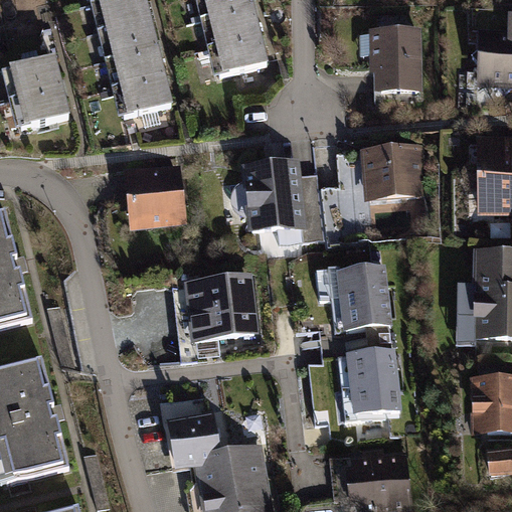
[(89,0),(120,118),(175,103),(149,0),(89,0)]
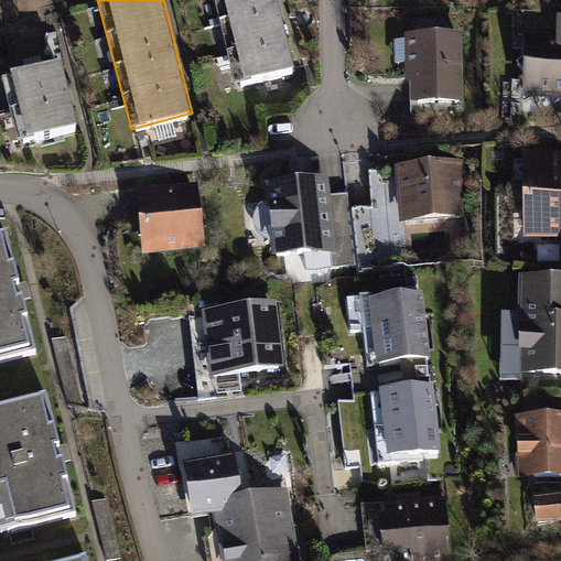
[(208,0),(232,87),(292,71),(273,0),(208,0)]
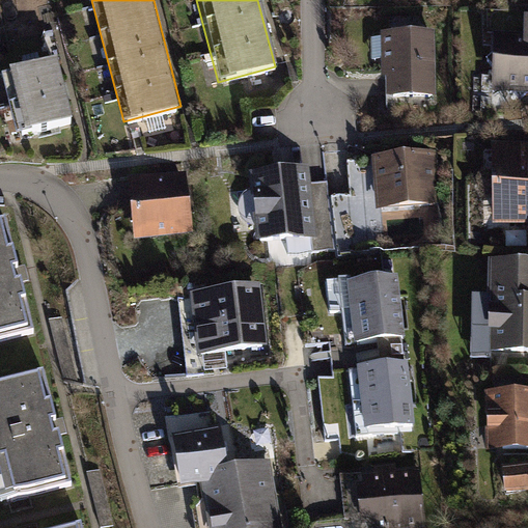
[(523,32),(492,30),(489,86),(527,88),(527,15),(524,16),(523,32)]
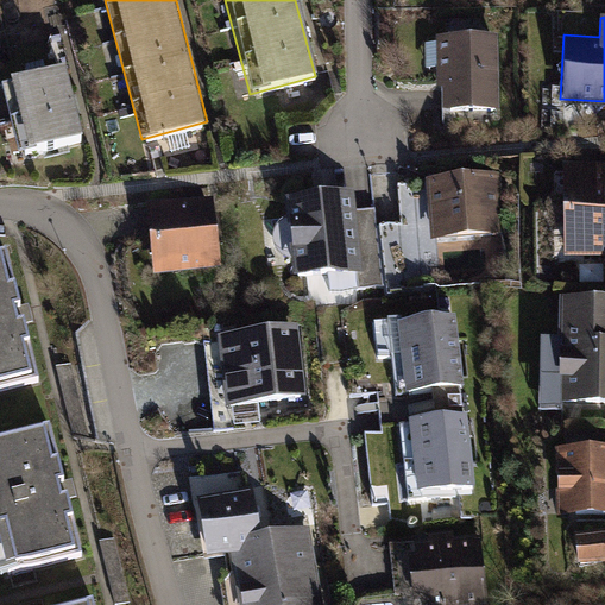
[(498,33),(439,36),(441,108),(500,106),(498,33)]
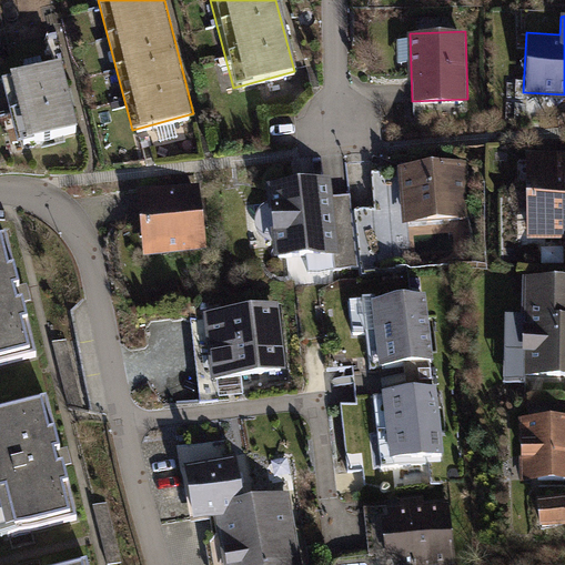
[(56,59),(0,73),(9,109),(64,94),(56,59)]
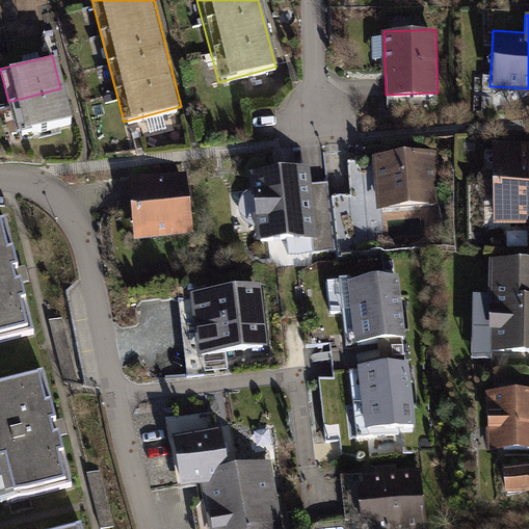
[(60,88),(8,102),(18,136),(70,123),(60,88)]
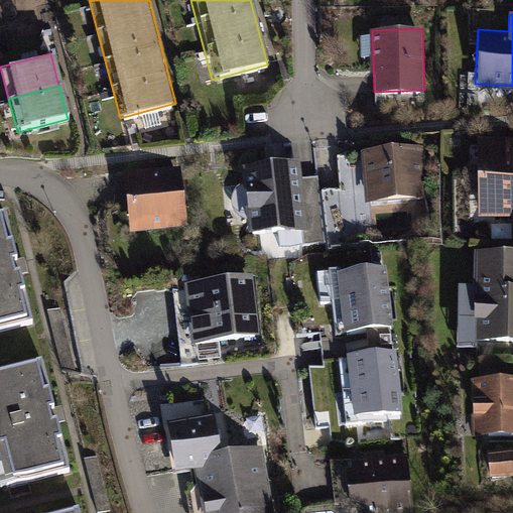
[(512,137),(478,138),(478,213),(512,213),(512,137)]
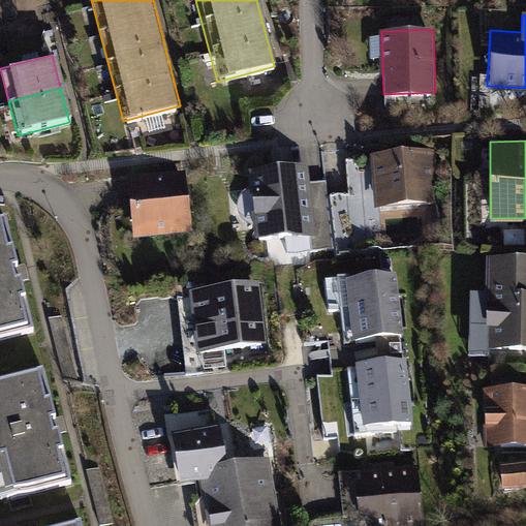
[(435,147),(371,152),(375,207),(439,202),(435,147)]
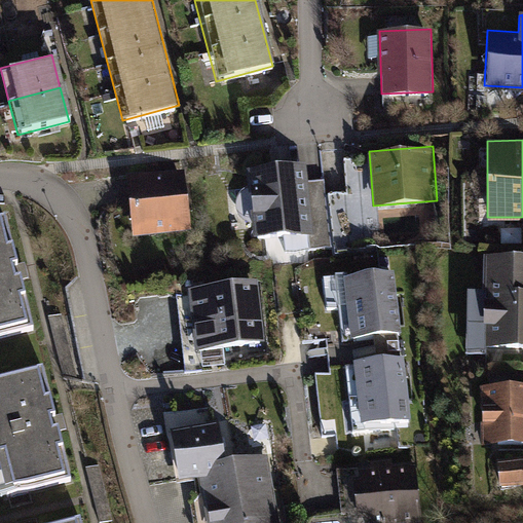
[(302,166),(247,172),(253,236),(308,231),(302,166)]
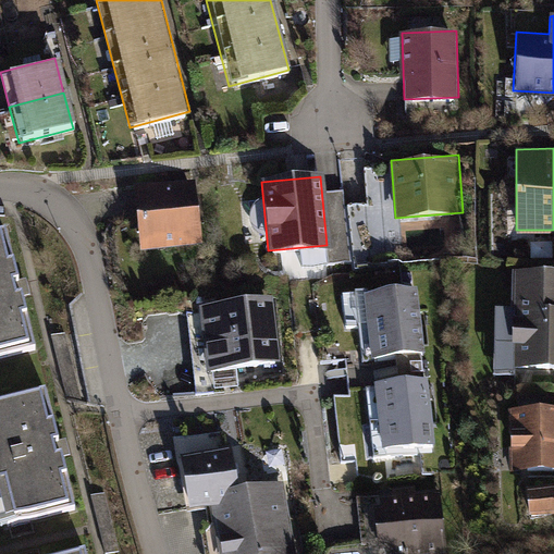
[(192,185),(134,192),(140,249),(198,243),(192,185)]
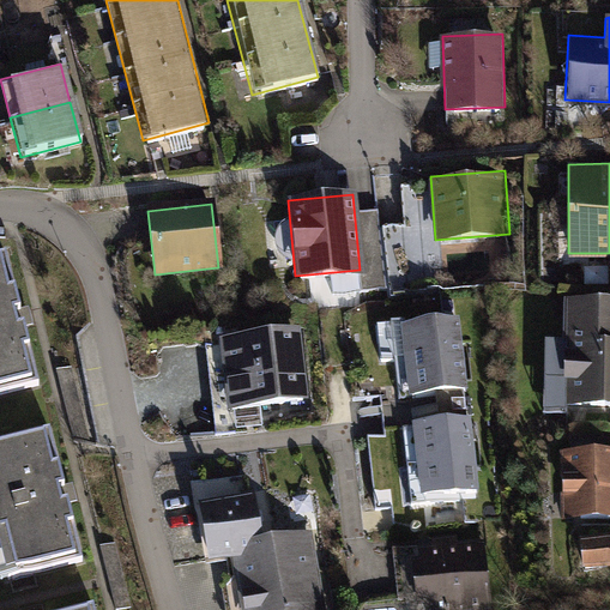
[(8,248),(0,249),(0,390),(44,379),(8,248)]
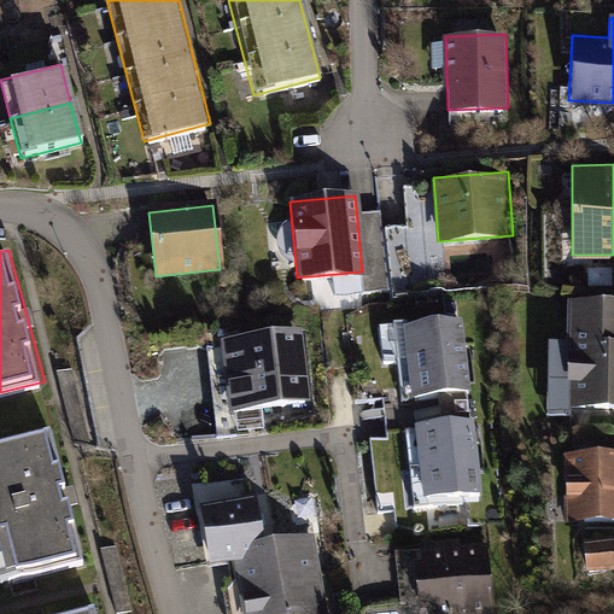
[(613,291),(585,291),(586,395),(613,393),(613,291)]
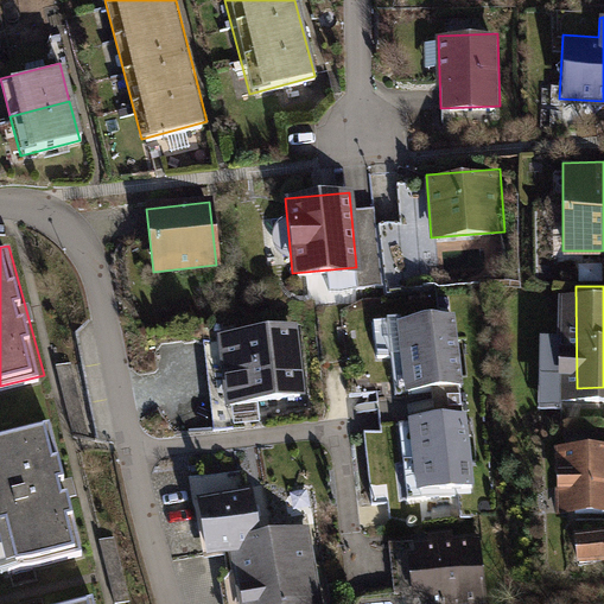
[(446,310),(382,319),(393,389),(457,379),(446,310)]
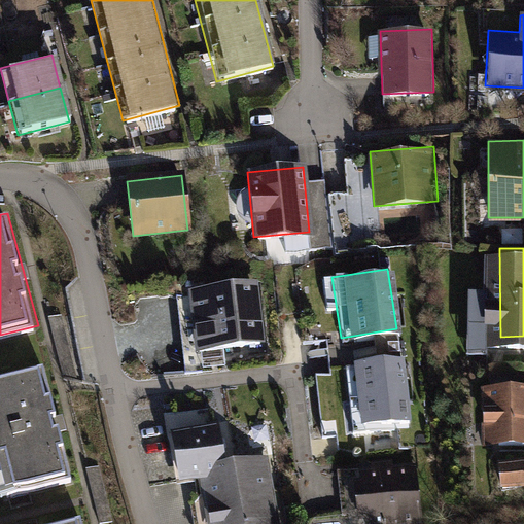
[(255,277),(188,287),(198,348),(265,338),(255,277)]
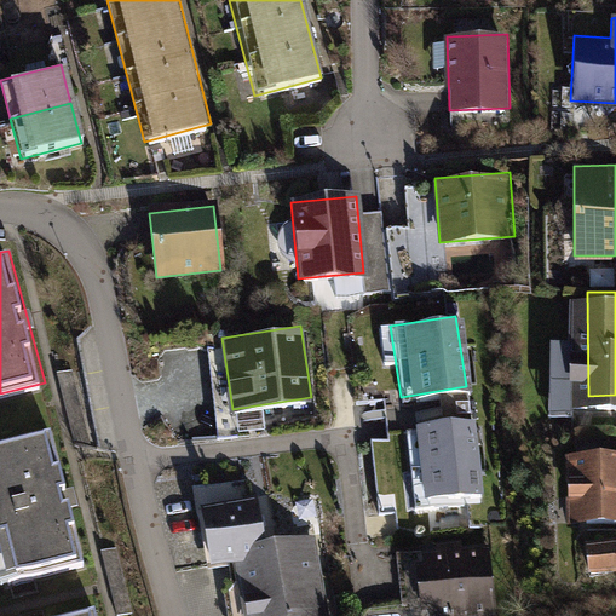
[(481,491),(470,421),(406,431),(416,501),(481,491)]
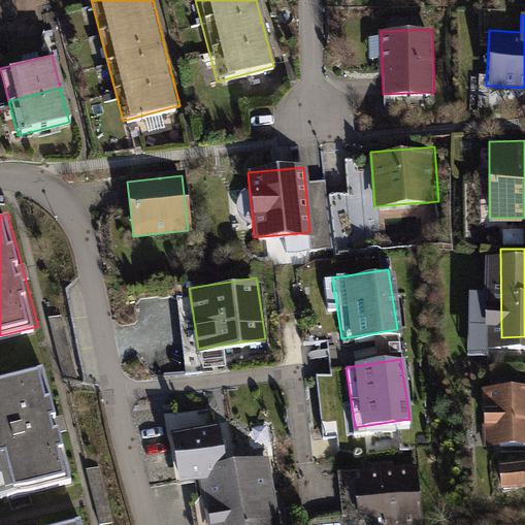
[(0,498),(73,479),(42,364),(0,374),(0,498)]
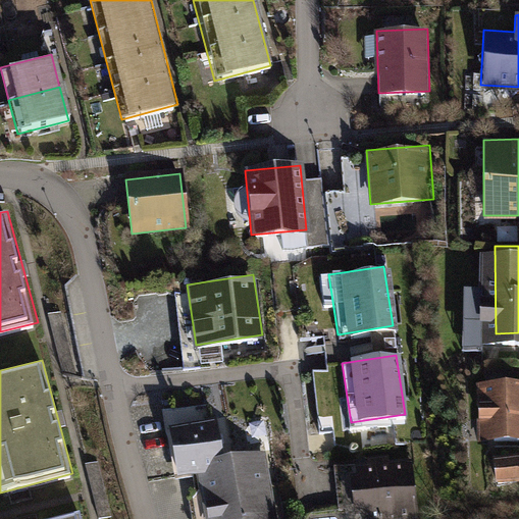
[(518,374),(497,375),(499,430),(518,429),(518,374)]
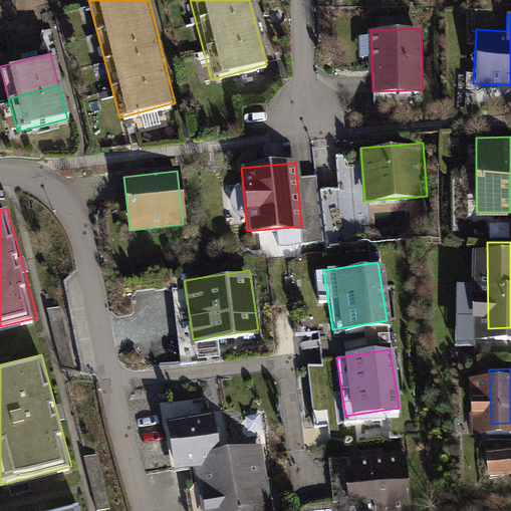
[(191,461),(216,456),(205,398),(159,407),(172,475),(193,471),(191,461)]
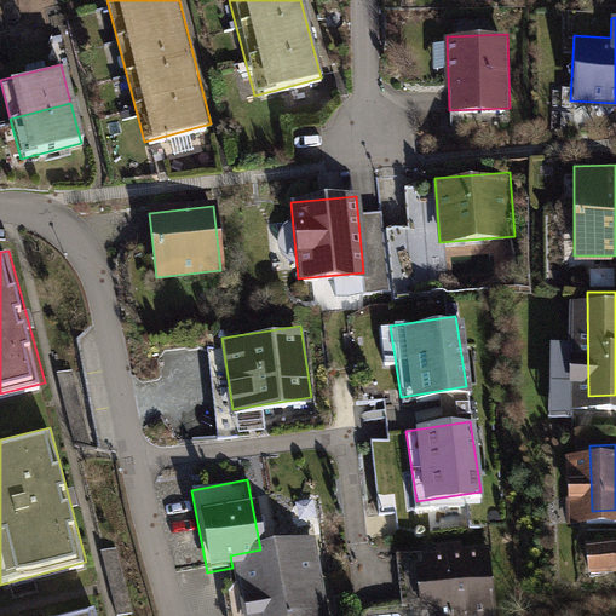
[(260,550),(230,556),(232,568),(242,615),(322,615),(306,540),(260,550)]
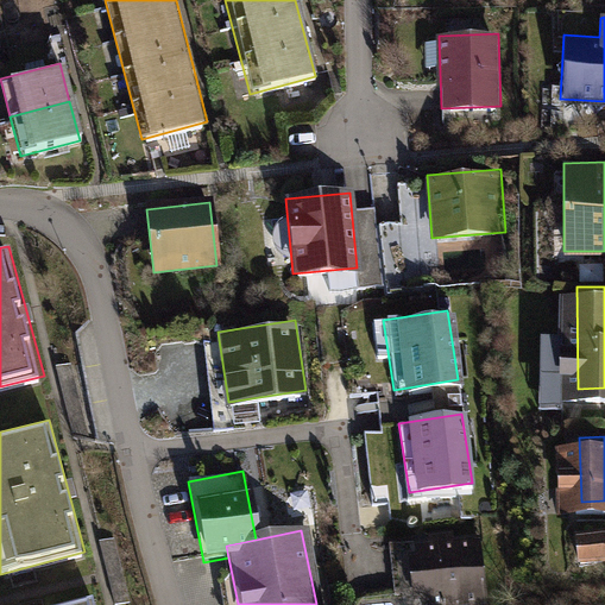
[(476,531),(407,541),(415,604),(462,604),(485,603),(476,531)]
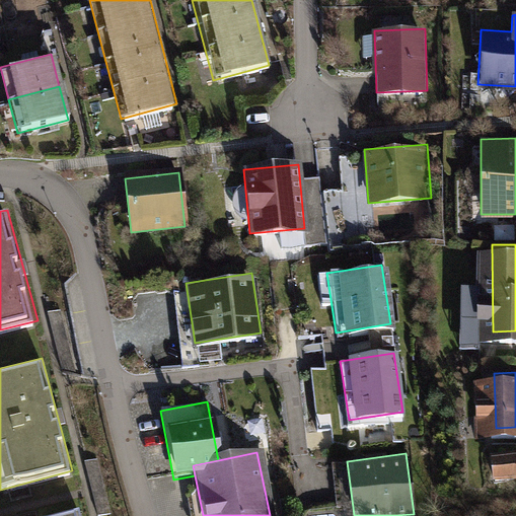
[(82,515),(80,506),(47,515),(82,515)]
